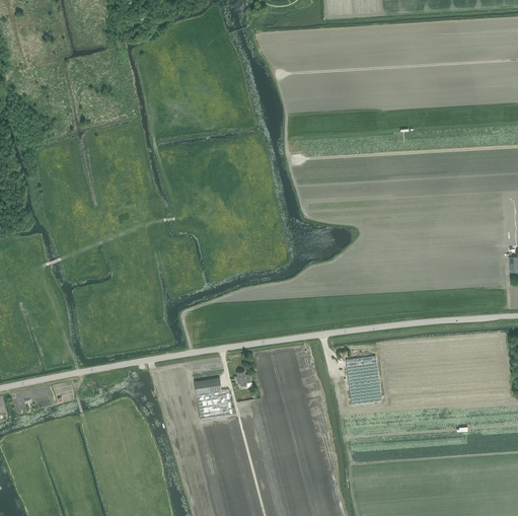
[(517,252),(508,254),(509,269),(517,268),(517,252)]
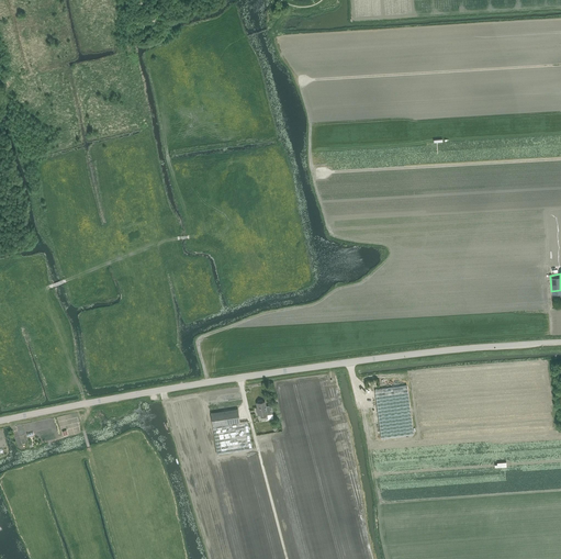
[(373,387),(380,436),(413,432),(406,382),(373,387)]
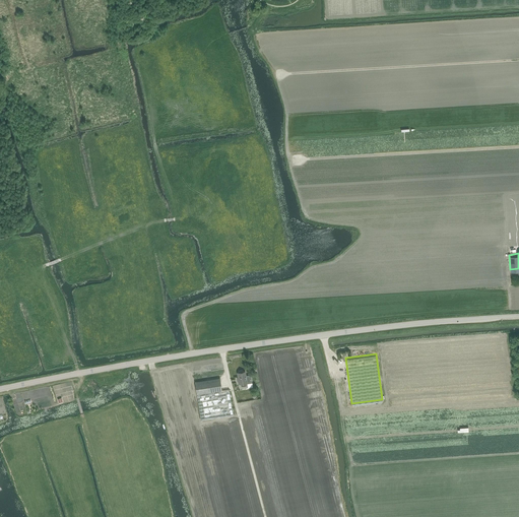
[(237,376),(238,381),(240,381),(240,383),(241,384),(246,383),(246,382),(246,381),(251,380),(250,372),(245,373),(244,369),(242,369),(242,368),(241,368),(239,368),(238,369),(238,370),(237,370),(238,376),(237,376)]
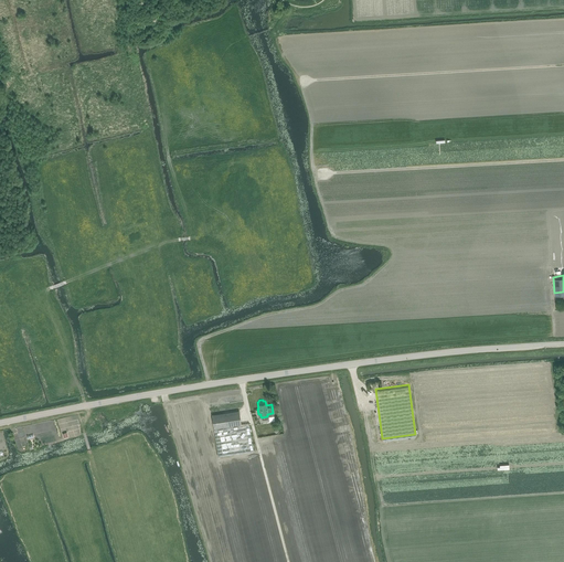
[(238,407),(211,412),(213,425),(241,421),(238,407)]
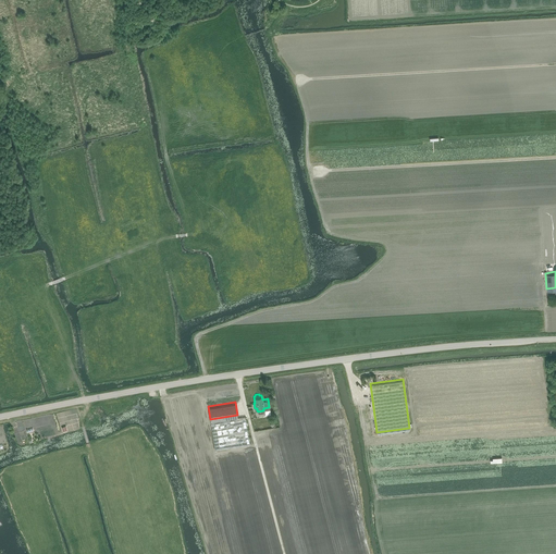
[(237,415),(210,419),(214,447),(248,442),(245,414),(237,415)]
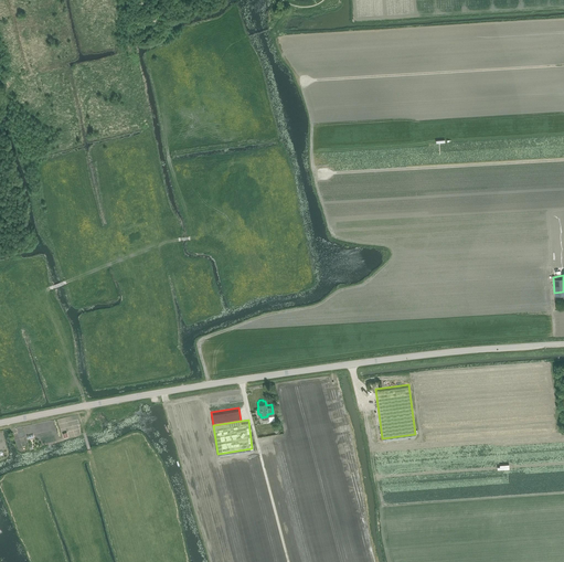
All buildings are outlined.
